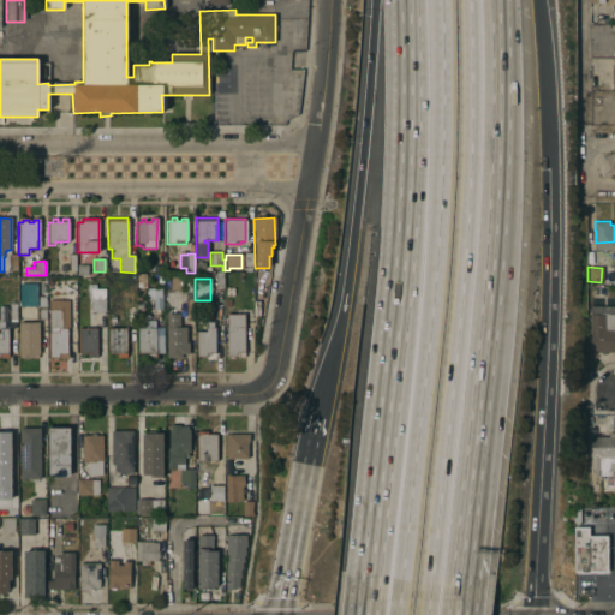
[(90,314),(90,290),(103,290),(103,314),(90,314)]
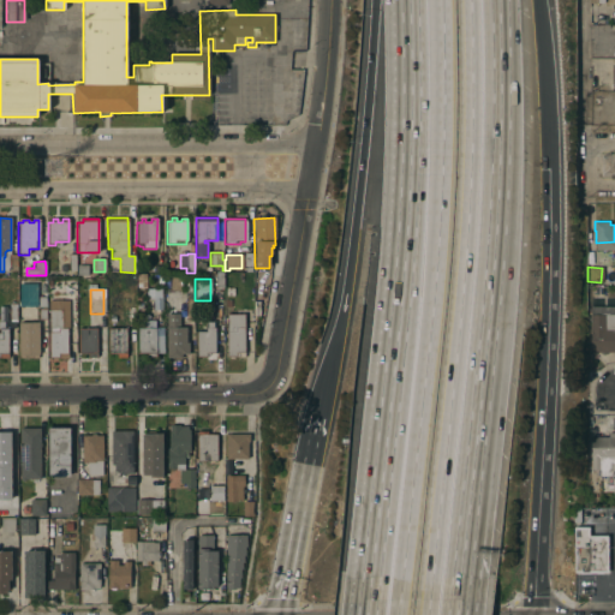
[(67,329),(66,329),(67,354),(67,359),(58,359),(58,358),(49,358),(48,300),(60,300),(60,302),(67,302),(67,329)]
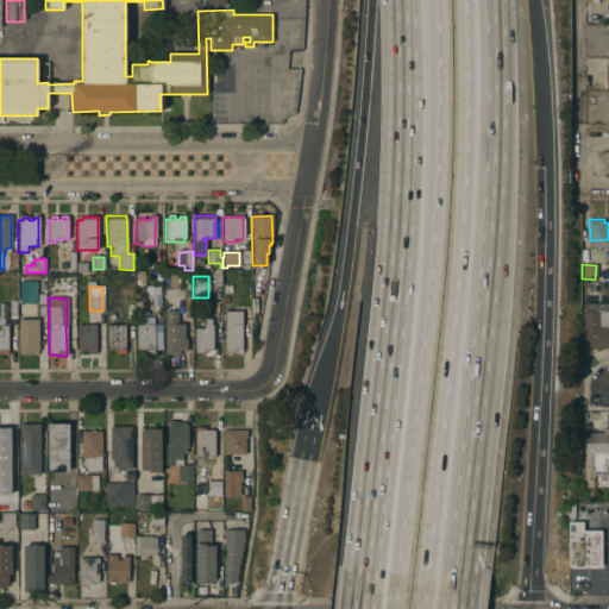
[(608,356),(585,356),(585,326),(584,326),(584,311),(590,311),(590,307),(597,307),(597,302),(608,302),(608,356)]
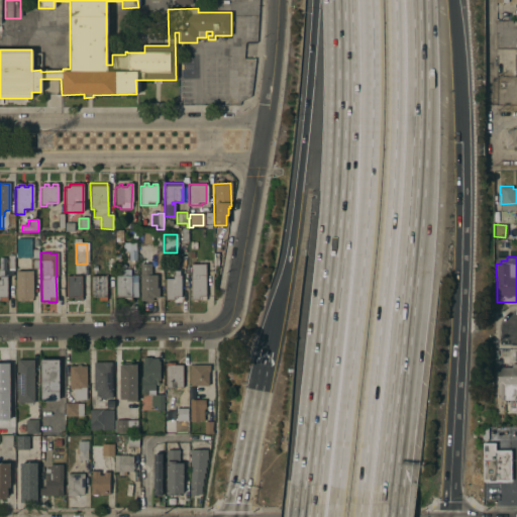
[(205,301),(200,301),(196,301),(196,302),(192,302),(192,301),(190,301),(190,299),(190,298),(190,296),(190,295),(190,291),(189,291),(189,289),(190,289),(190,284),(189,284),(189,282),(190,282),(190,278),(189,278),(189,277),(190,277),(190,273),(189,273),(189,268),(190,268),(190,265),(205,265),(205,301)]
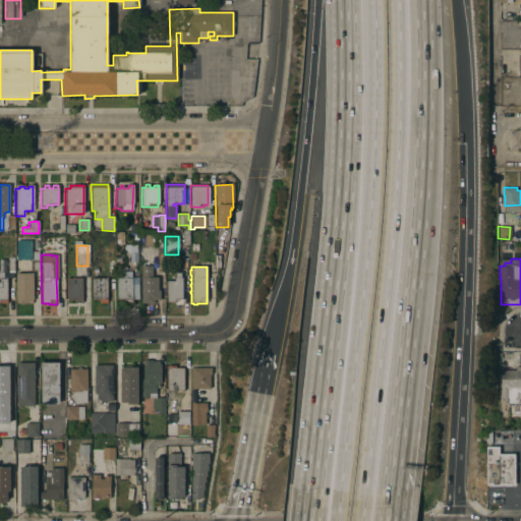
[(149,271),(149,272),(157,272),(157,291),(158,291),(158,300),(153,300),(153,303),(141,303),(141,271),(149,271)]
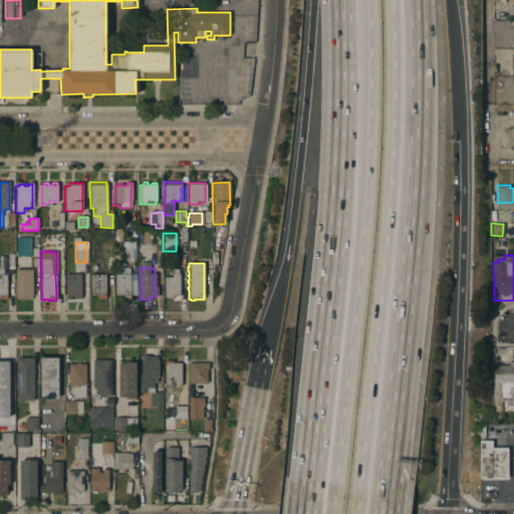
[(179,296),(172,296),(172,300),(170,300),(170,299),(165,299),(164,278),(172,278),(172,270),(178,269),(178,275),(179,274),(179,296)]
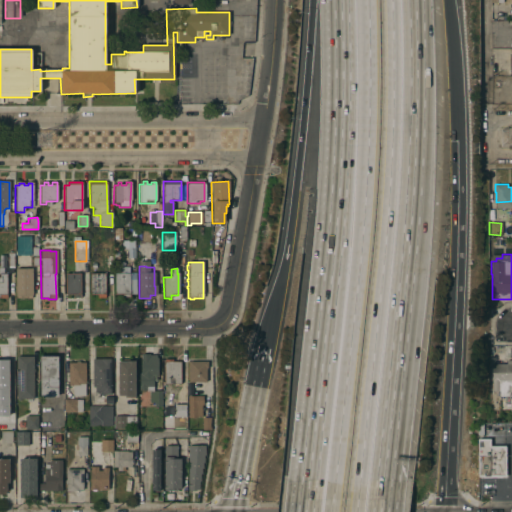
[(15,269),(32,269),(32,296),(31,296),(31,298),(16,299),(16,296),(15,296),(15,269)]
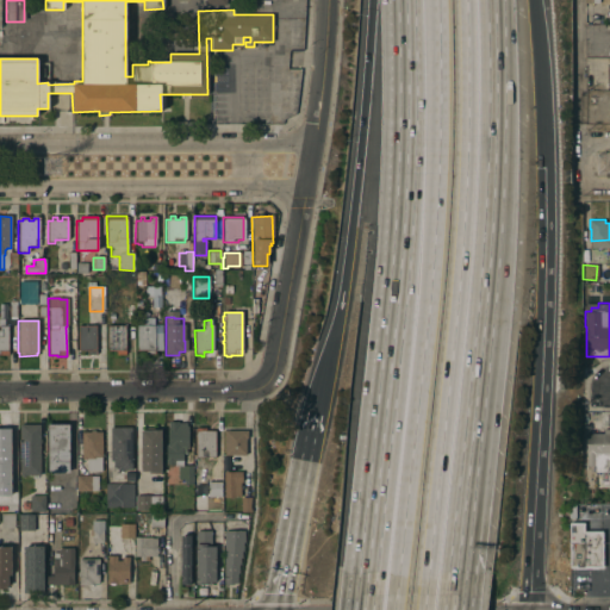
[(76,327),(94,327),(95,355),(87,355),(87,352),(78,353),(76,327)]
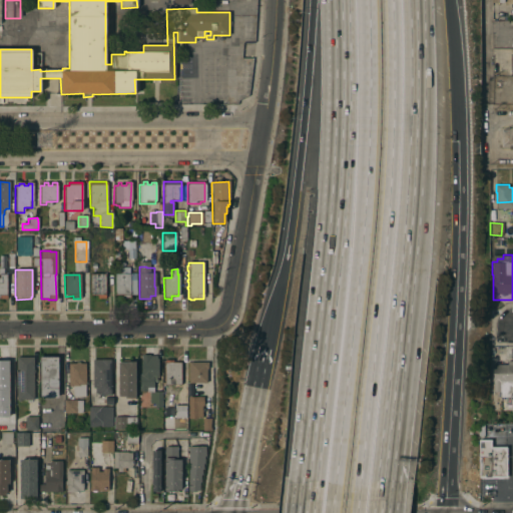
[(89,275),(104,275),(104,299),(97,299),(97,296),(90,296),(89,275)]
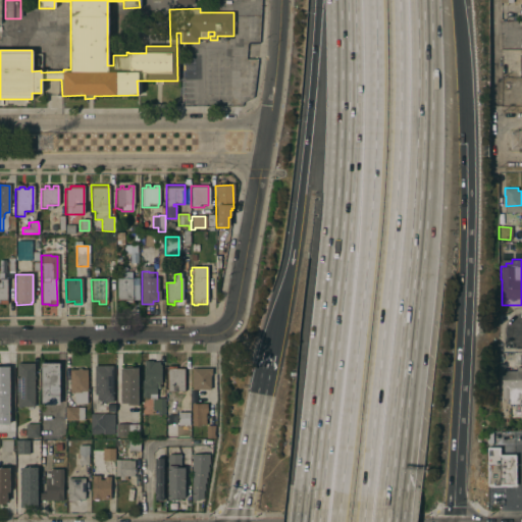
[(132,304),(124,304),(124,301),(116,301),(116,279),(132,279),(132,304)]
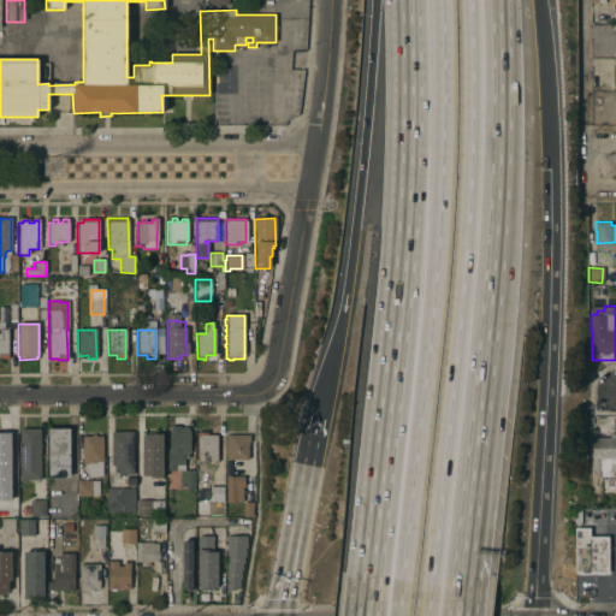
[(161,479),(147,479),(147,472),(143,472),(143,454),(142,454),(142,433),(148,433),(148,427),(155,427),(155,433),(161,433),(161,479)]
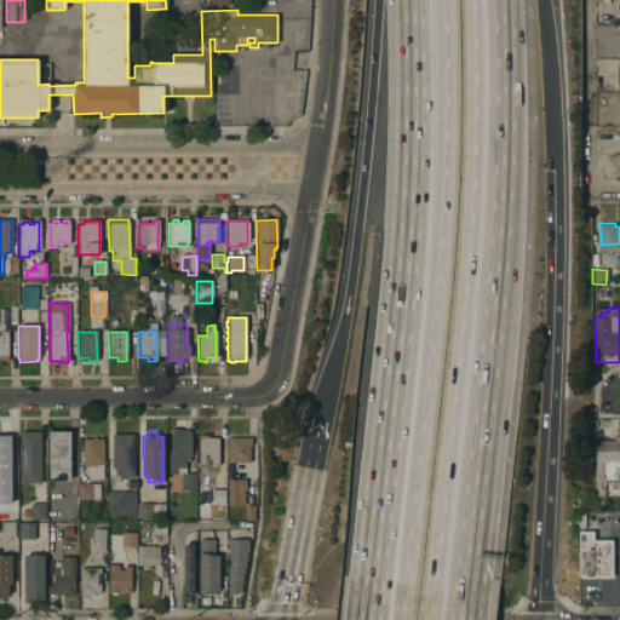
[(168,454),(170,454),(170,435),(171,435),(171,430),(179,430),(179,431),(188,431),(188,435),(190,435),(190,457),(188,457),(188,461),(184,461),(184,469),(176,469),(177,472),(168,472),(168,454)]
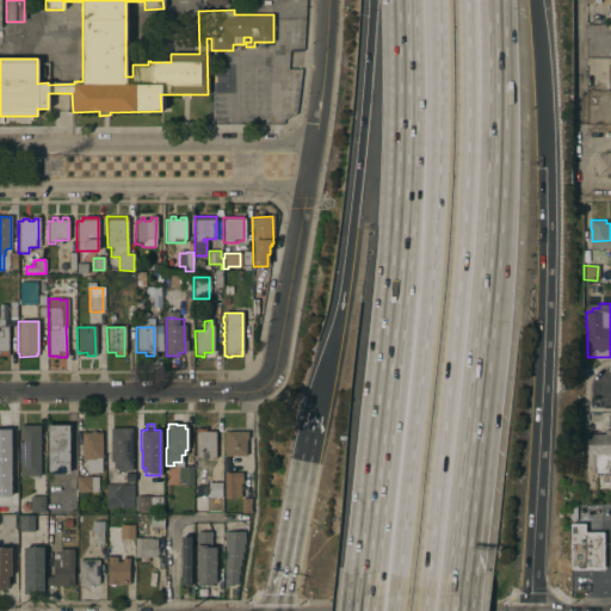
[(19,426),(39,426),(39,442),(41,442),(41,445),(39,445),(39,476),(19,477),(19,426)]
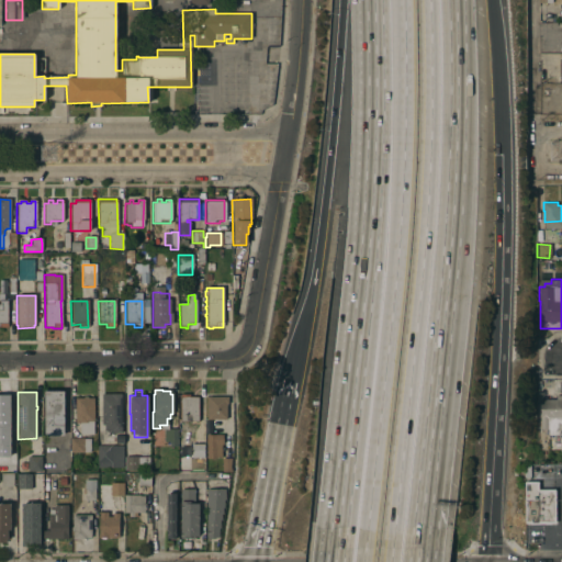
[(63,392),(63,436),(44,437),(43,392),(63,392)]
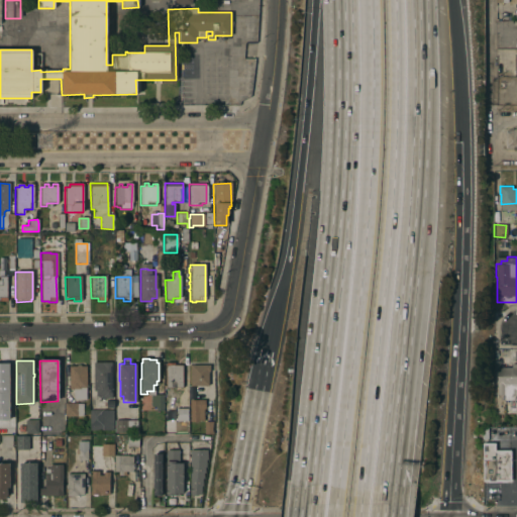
[(93,363),(111,363),(111,399),(102,399),(102,397),(95,397),(95,391),(93,391),(93,363)]
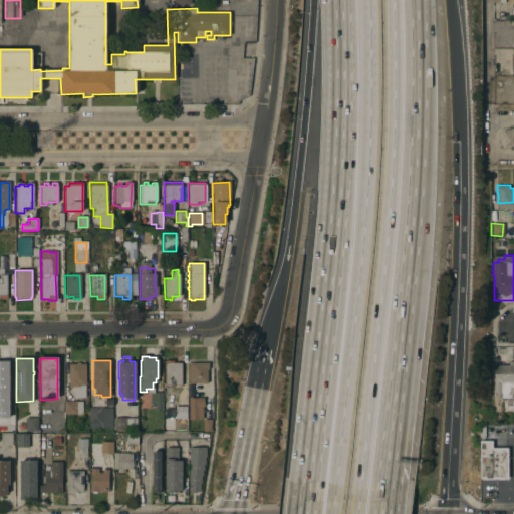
[(181,363),(181,386),(165,386),(165,361),(173,361),(173,363),(181,363)]
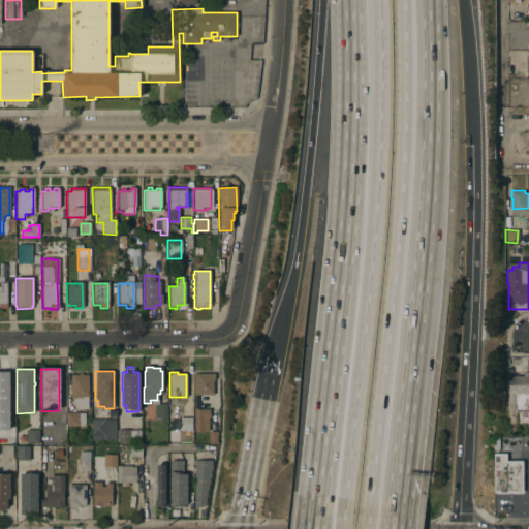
[(528,409),(525,409),(525,411),(519,410),(519,409),(516,409),(516,404),(507,404),(507,375),(524,375),(524,372),(528,372),(528,409)]
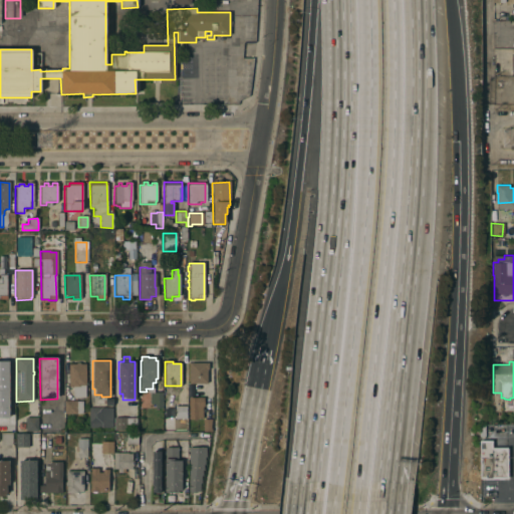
[(75,364),(75,363),(79,363),(79,364),(85,364),(85,398),(71,398),(71,387),(68,387),(68,364),(75,364)]
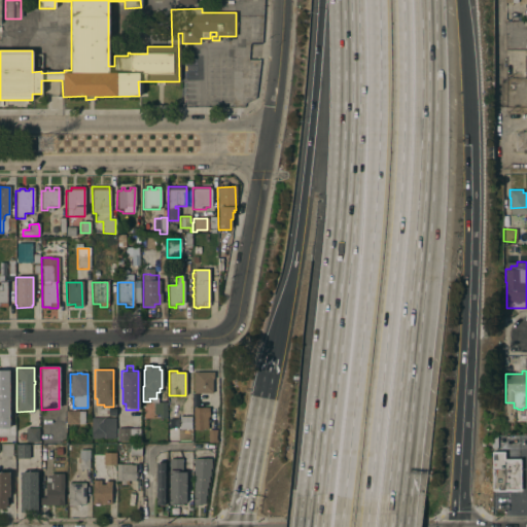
[(194,373),(213,373),(213,380),(211,380),(211,393),(194,394),(194,373)]
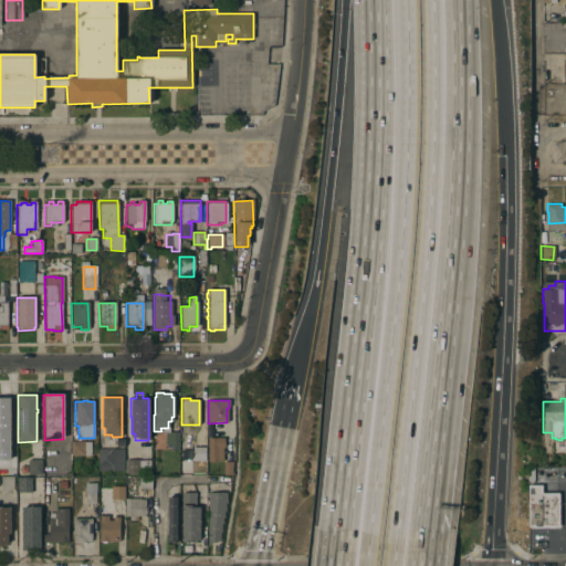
[(164,433),(177,432),(177,450),(170,450),(170,446),(165,446),(164,433)]
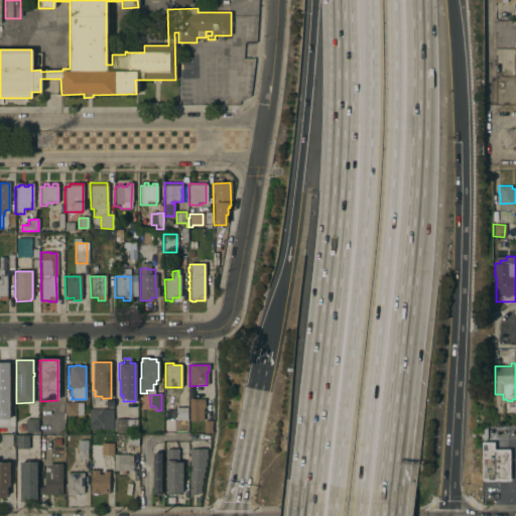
[(188,400),(204,400),(204,408),(203,408),(203,421),(188,421),(188,400)]
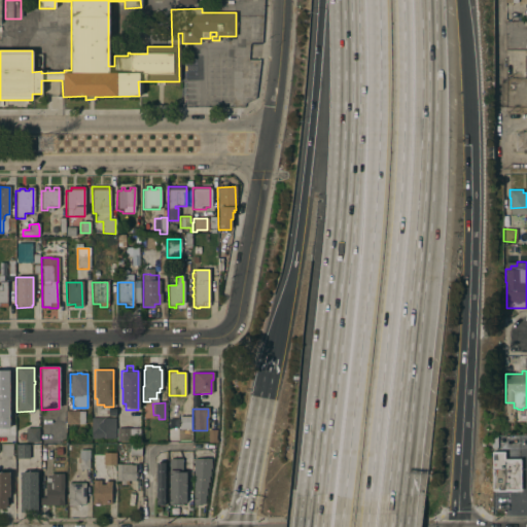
[(85,412),(85,425),(66,425),(66,412),(85,412)]
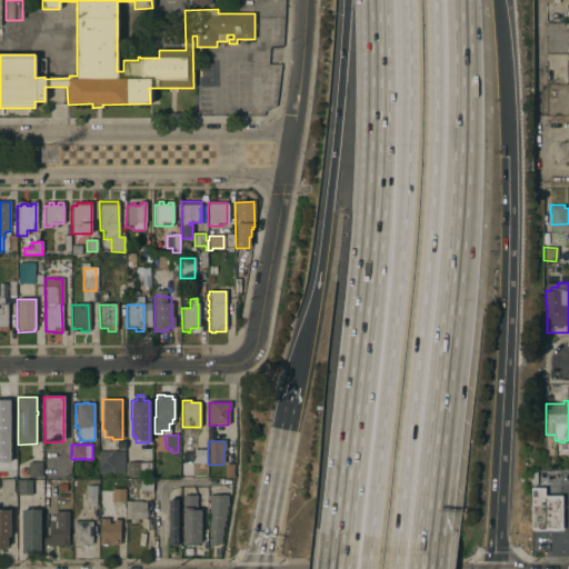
[(193,450),(206,450),(206,465),(193,465),(193,450)]
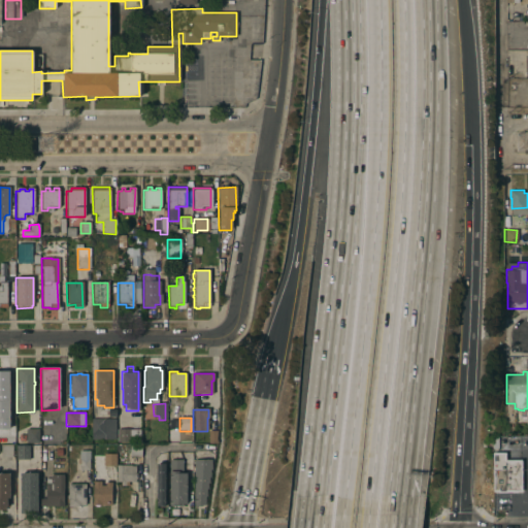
[(92,419),(116,419),(116,439),(92,439),(92,419)]
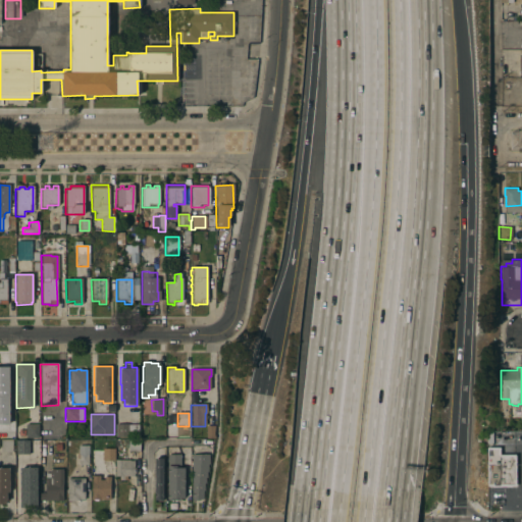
[(24,424),(37,424),(37,438),(24,438),(24,424)]
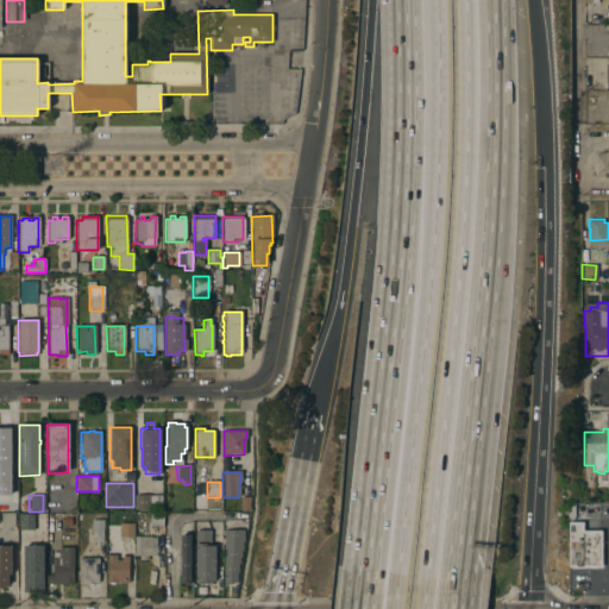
[(150,495),(150,509),(135,509),(135,495),(150,495)]
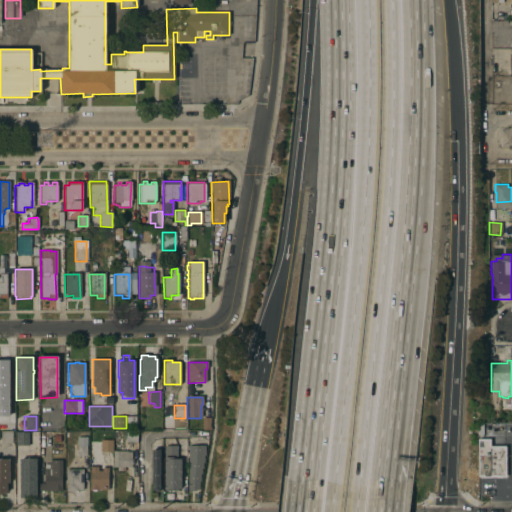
[(210,430),(202,430),(202,418),(210,418),(210,430)]
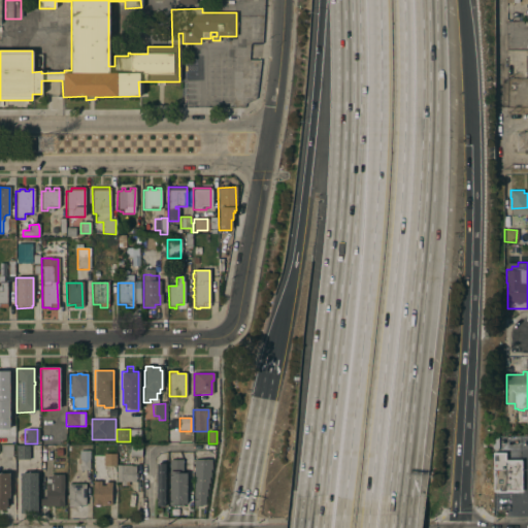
[(15,459),(15,446),(29,444),(29,459),(15,459)]
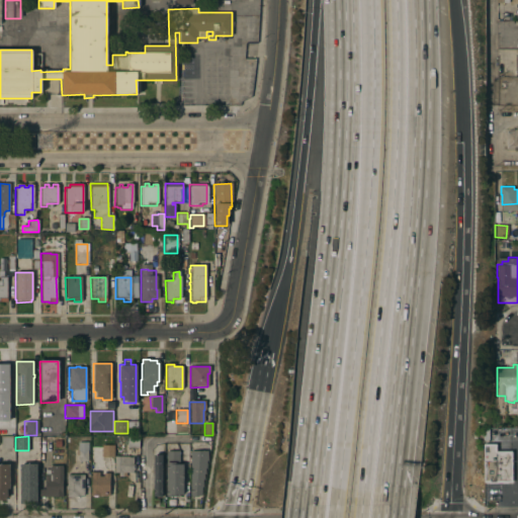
[(126,436),(139,437),(138,448),(126,448),(126,436)]
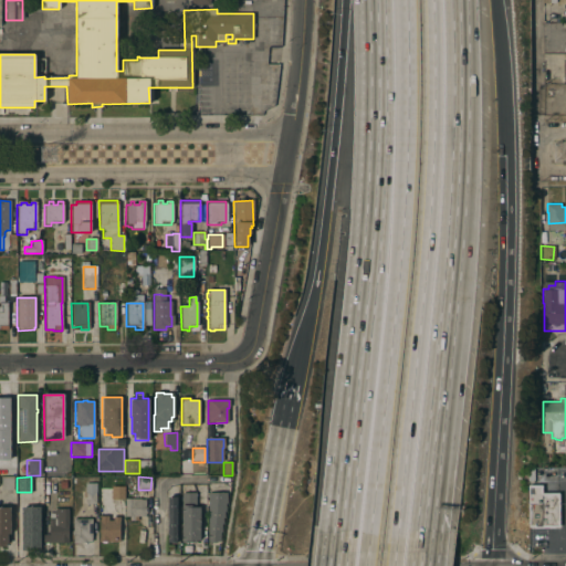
[(0,478),(12,478),(12,491),(0,491),(0,478)]
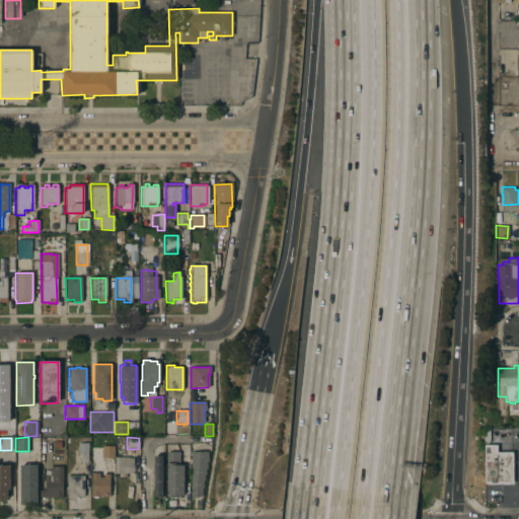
[(101,446),(114,446),(113,458),(101,458),(101,446)]
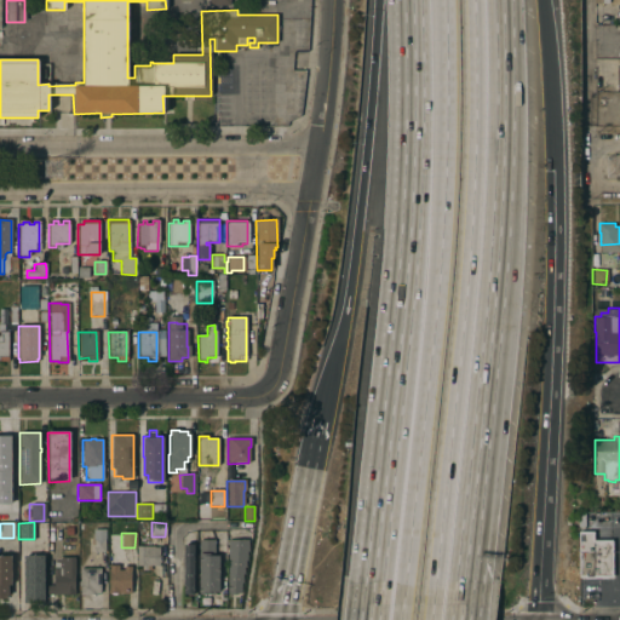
[(103,539),(104,552),(93,552),(93,539),(103,539)]
